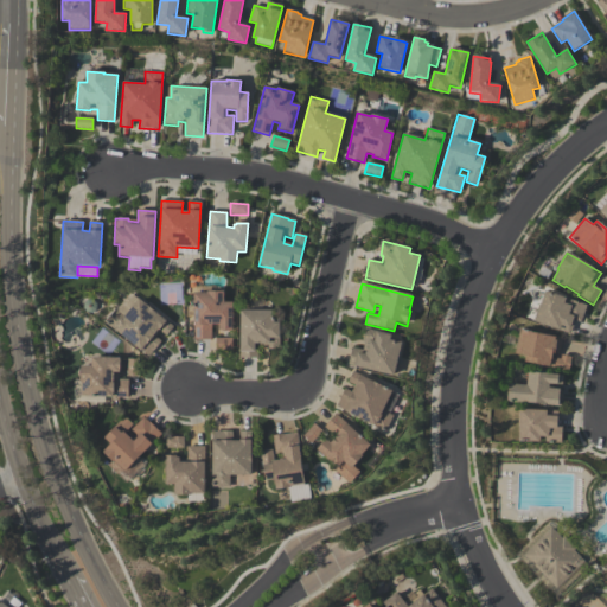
[(223,292),(223,304),(232,304),(232,331),(218,331),(218,325),(211,325),(211,340),(193,340),(193,294),(206,293),(206,292),(223,292)]
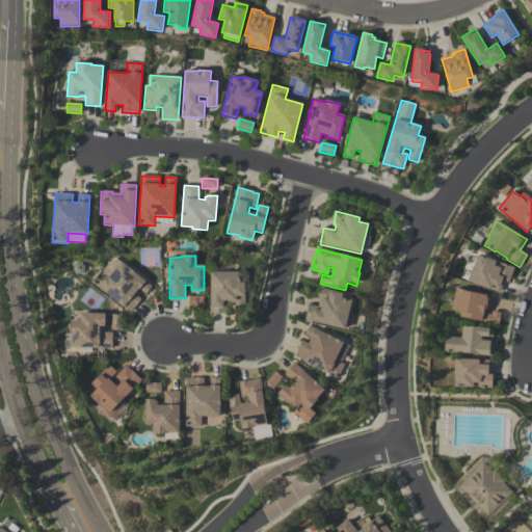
[(504,282),(500,293),(468,282),(470,278),(468,278),(472,267),(473,268),(477,256),(496,262),(495,266),(500,268),(502,264),(514,268),(509,283),(504,282)]
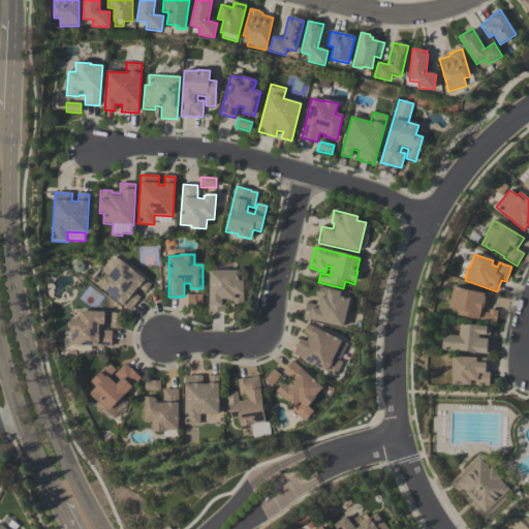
[(129,311),(92,281),(101,270),(109,276),(121,260),(151,285),(145,292),(139,289),(135,293),(141,298),(129,311)]
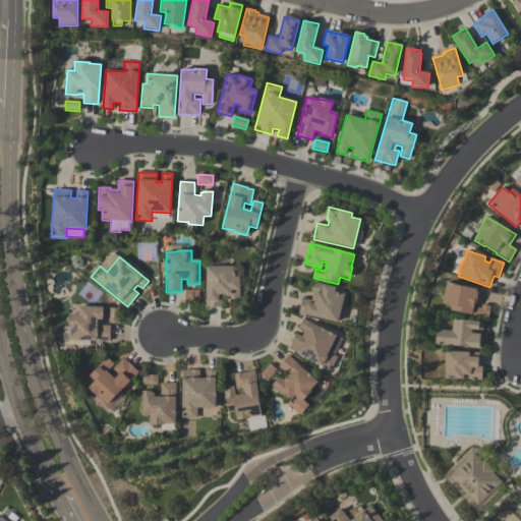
[(206,267),(235,268),(235,278),(240,278),(240,300),(229,300),(229,298),(222,298),(221,307),(206,307),(206,267)]
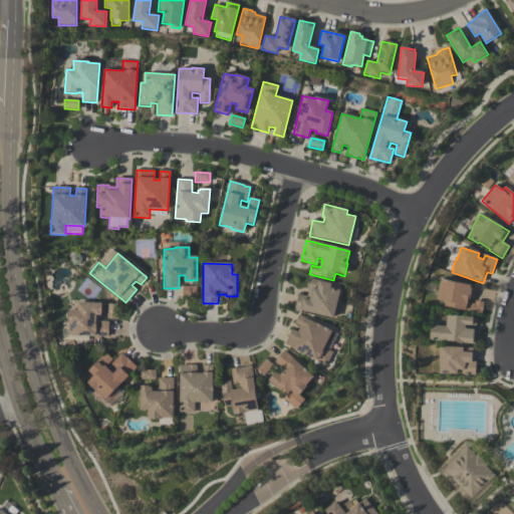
[(332,319),(299,311),(300,310),(294,309),(298,294),(306,296),(308,290),(307,289),(309,279),(331,284),(330,288),(339,290),(332,319)]
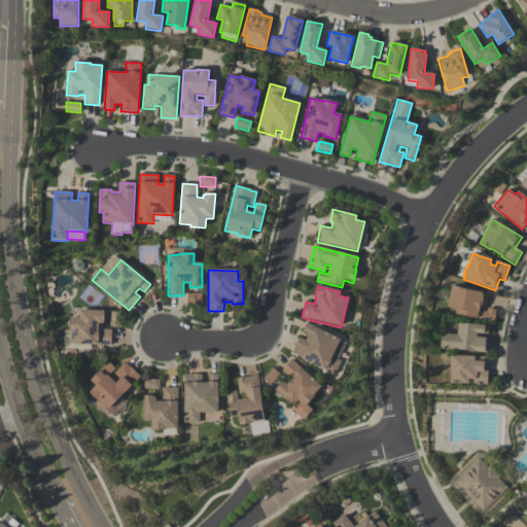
[(494,322),(455,315),(456,310),(447,308),(451,286),(488,293),(485,308),(480,307),(479,310),(487,312),(487,309),(496,310),(494,322)]
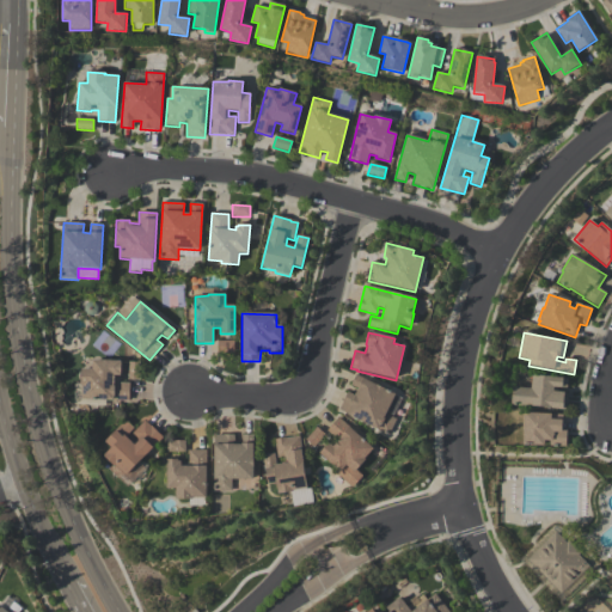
[(216,342),(216,353),(233,353),(233,342),(216,342)]
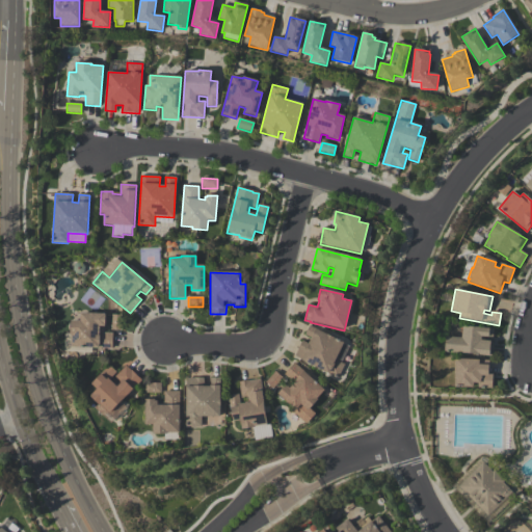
[(112,349),(75,348),(75,352),(63,352),(64,335),(71,335),(71,321),(80,321),(80,314),(105,314),(105,327),(104,327),(104,334),(112,334),(112,349)]
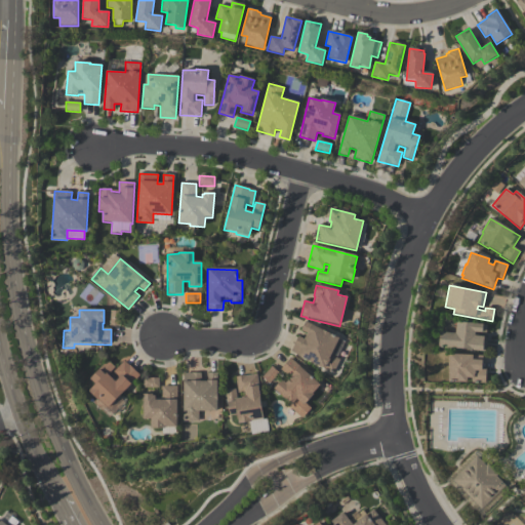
[(110,311),(110,325),(120,326),(120,311),(110,311)]
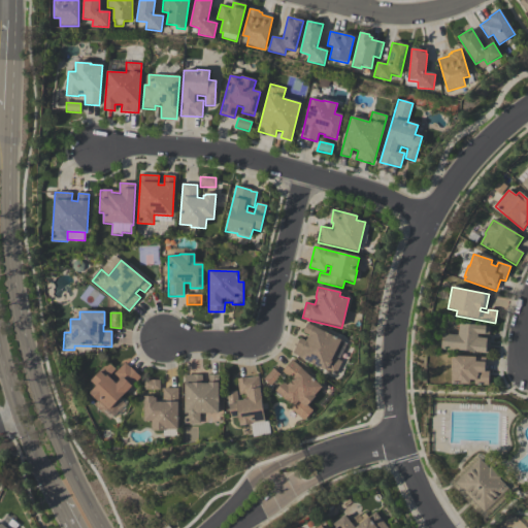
[(292,354),(300,338),(305,341),(308,335),(302,332),(306,324),(341,341),(333,358),(341,362),(335,375),(299,358),(300,357),(292,354)]
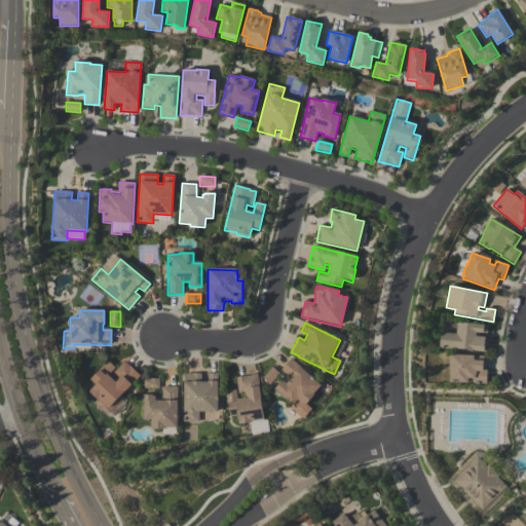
[(456,334),(457,324),(488,326),(487,334),(479,334),(478,337),(487,338),(485,352),(439,348),(441,333),(456,334)]
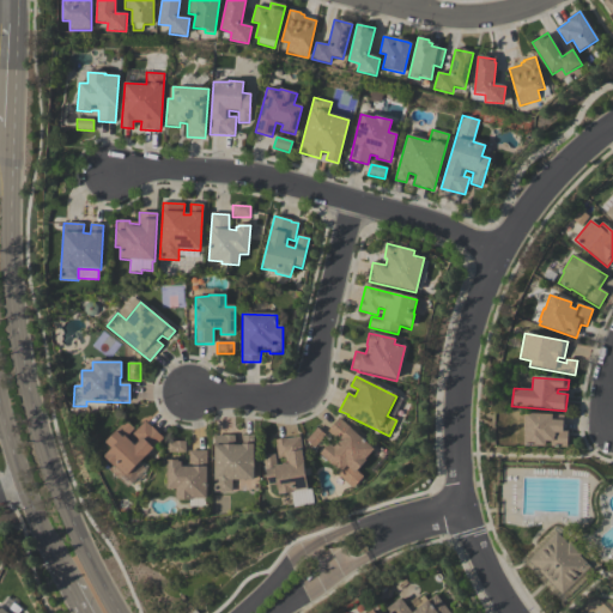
[(566,448),(551,448),(551,442),(545,442),(545,448),(523,447),(525,431),(523,431),(525,414),(563,416),(563,430),(568,430),(566,448)]
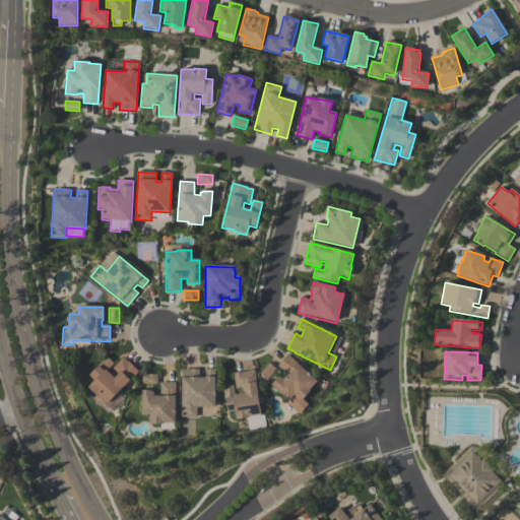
[(287,355),(317,382),(310,390),(311,391),(303,400),(308,405),(300,415),(285,403),(287,400),(271,386),(279,377),(282,380),(287,375),(277,367),(287,355)]
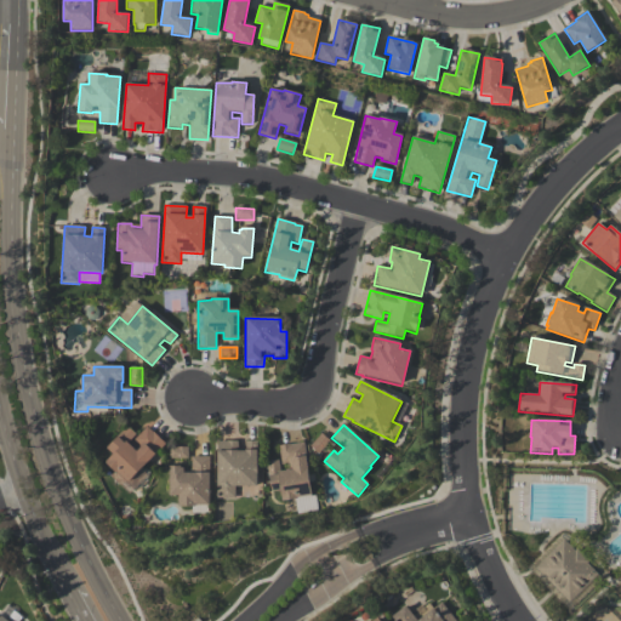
[(107,449),(127,427),(136,434),(127,444),(135,450),(140,445),(134,440),(147,427),(165,444),(127,484),(118,473),(117,474),(104,463),(113,455),(107,449)]
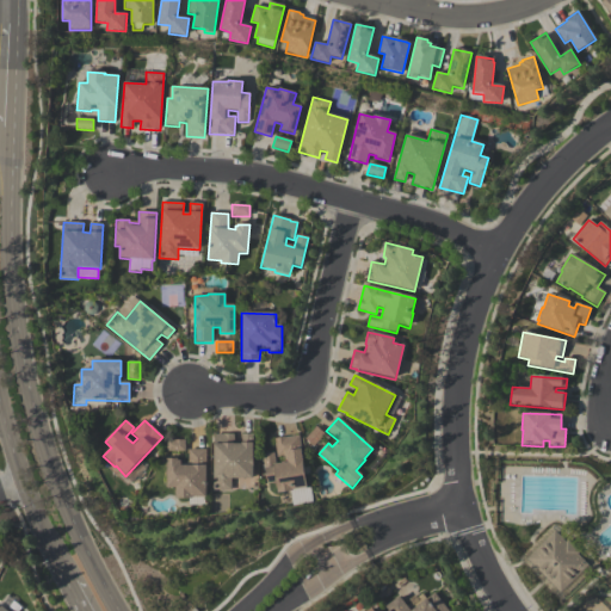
[(316,427),(304,439),(313,446),(325,434),(316,427)]
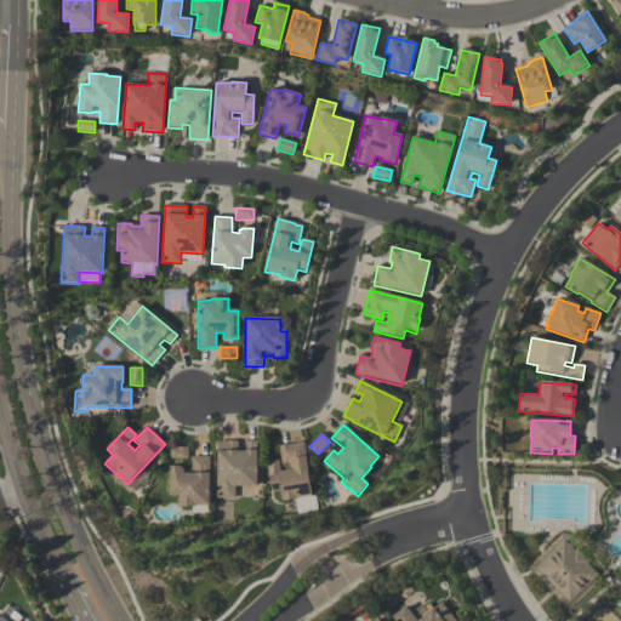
[(216,499),(216,451),(217,451),(217,442),(237,442),(237,451),(245,453),(245,442),(256,442),(256,488),(234,488),(234,499),(216,499)]
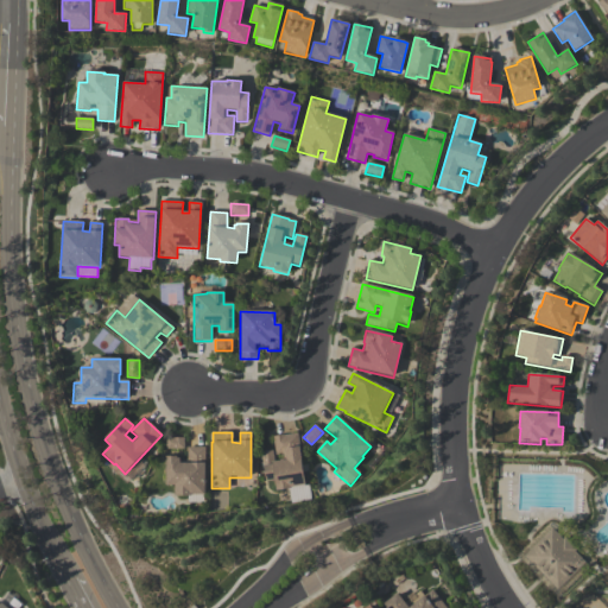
[(305,486),(309,486),(311,501),(290,504),(289,489),(276,492),(274,481),(266,482),(261,453),(272,451),(274,462),(283,461),(283,455),(276,455),(272,437),(297,434),(305,486)]
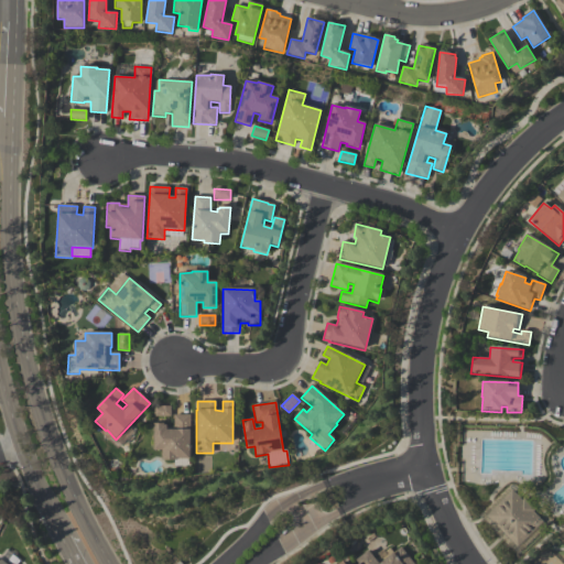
[(153,407),(153,418),(170,416),(170,407),(153,407)]
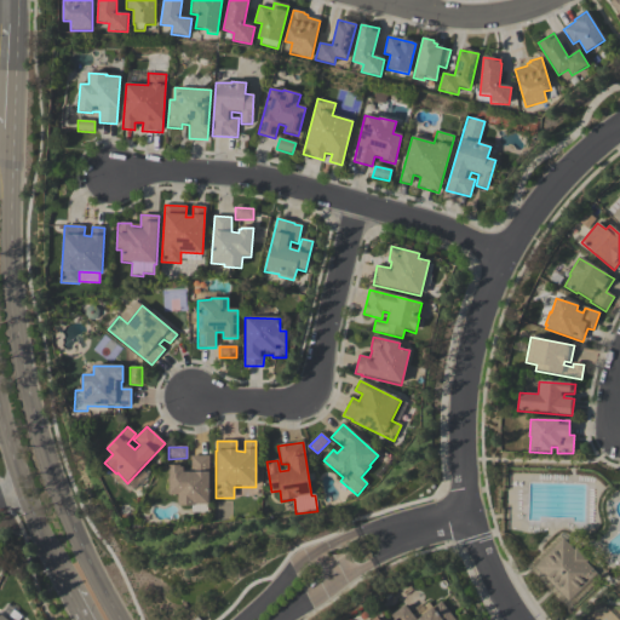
[(208,457),(208,505),(207,505),(207,514),(191,514),(191,507),(177,507),(177,495),(168,495),(168,466),(181,466),(181,468),(183,468),(183,470),(190,470),(190,457),(208,457)]
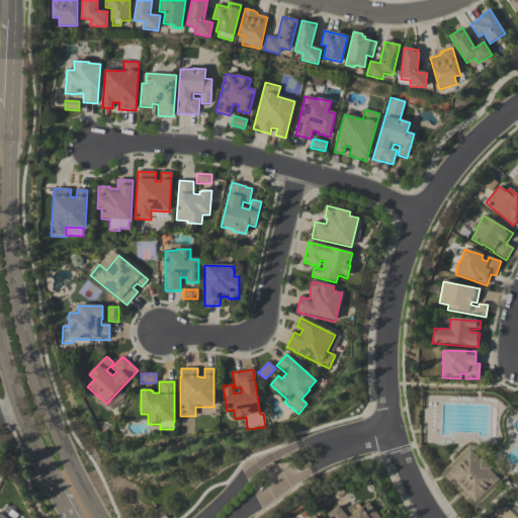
[(446,475),(470,450),(480,459),(481,458),(491,468),(490,470),(499,480),(475,503),(446,475)]
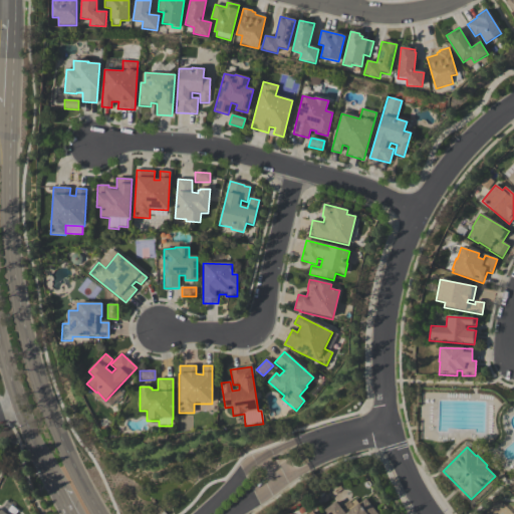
[(326,513),(324,511),(335,503),(341,510),(354,500),(358,504),(365,499),(377,513),(326,513)]
